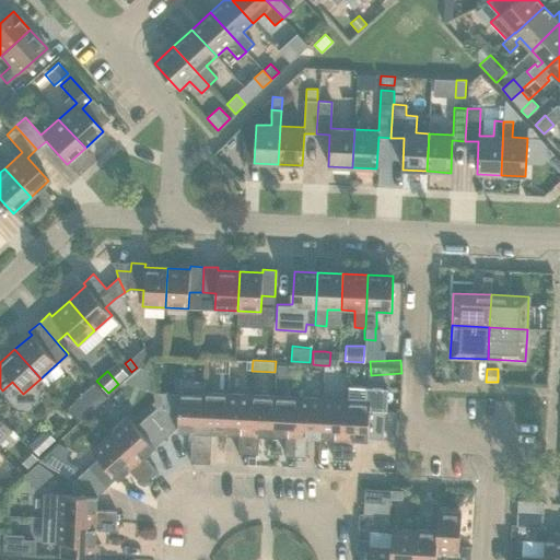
[(200,463),(203,393),(203,380),(181,378),(181,392),(179,392),(178,409),(160,408),(160,409),(149,420),(165,438),(177,426),(177,431),(191,431),(190,462),(200,463)]
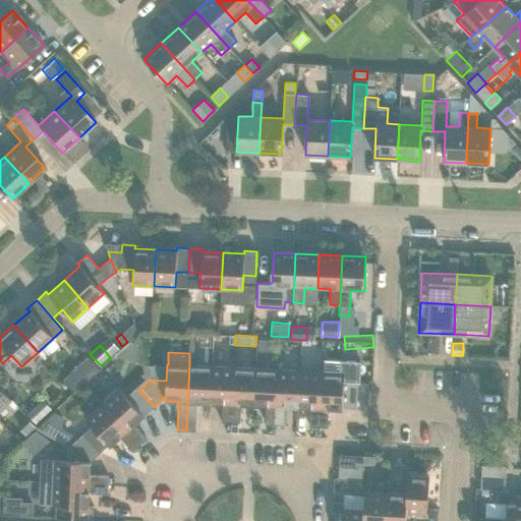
[(210,403),(212,366),(189,365),(186,430),(195,430),(196,402),(210,403)]
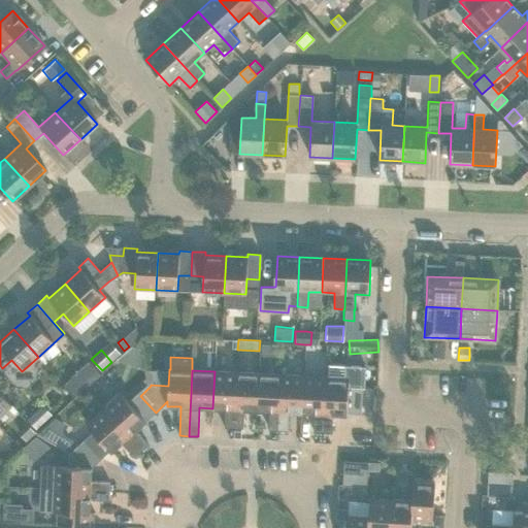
[(234,428),(236,372),(215,371),(212,408),(225,408),(224,427),(234,428)]
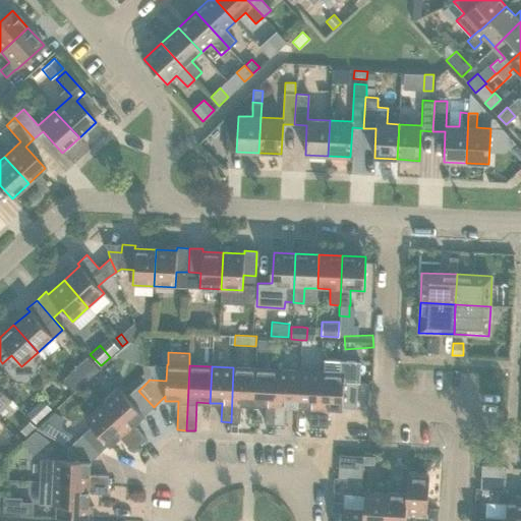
[(253,405),(255,368),(233,367),(231,422),(240,422),(241,404),(253,405)]
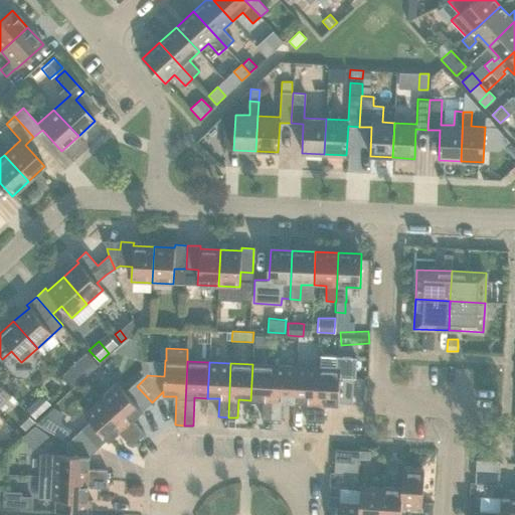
[(73,365),(63,374),(73,385),(84,375),(73,364),(73,365)]
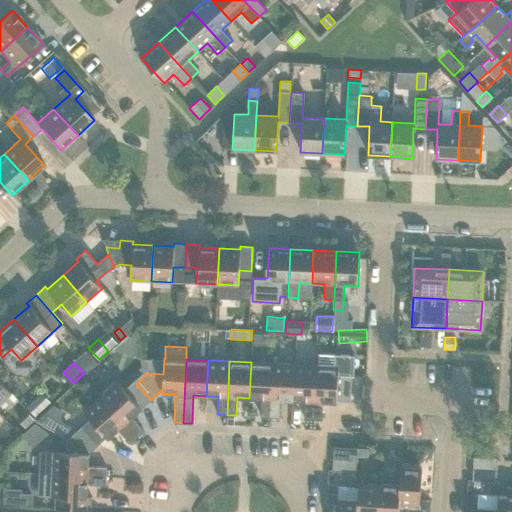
[(270,417),(272,363),(251,362),(249,398),(262,399),(261,417),(270,417)]
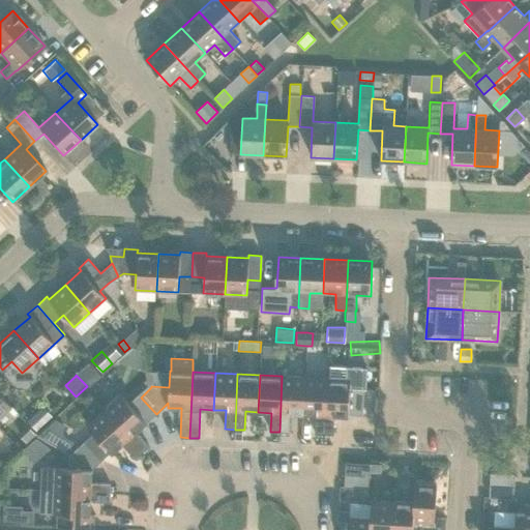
[(302,414),(304,377),(282,376),(280,432),(289,433),(290,414),(302,414)]
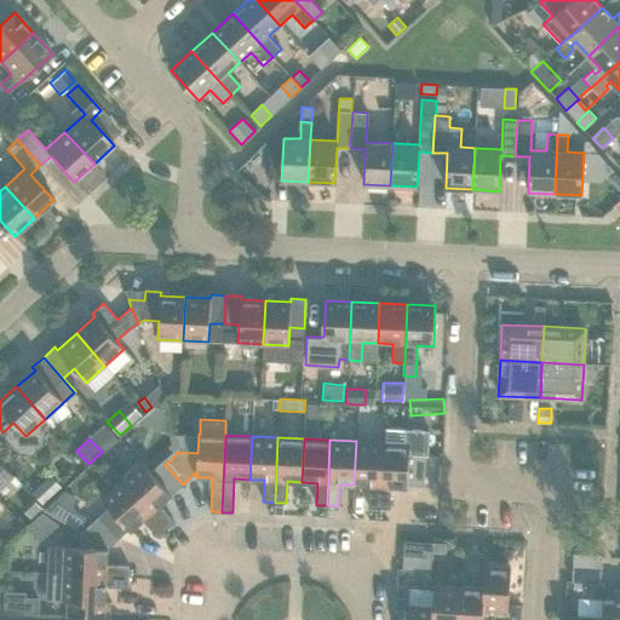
[(379,507),(383,442),(356,441),(354,484),(369,486),(368,507),(379,507)]
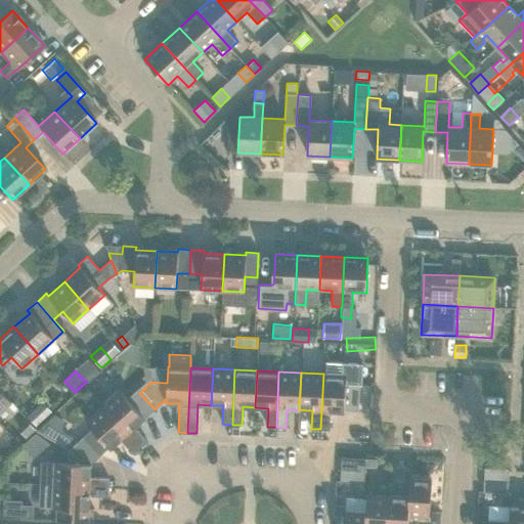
[(323,374),(320,429),(330,430),(331,411),(344,411),(344,410),(358,411),(359,384),(345,383),(346,375),(323,374)]
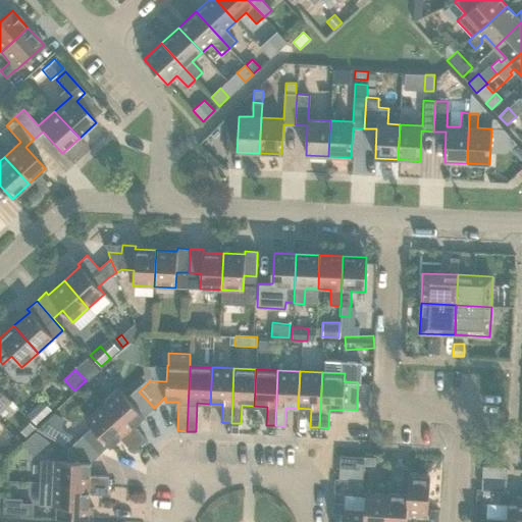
[(149,381),(149,380),(145,380),(126,398),(119,389),(102,405),(140,446),(146,439),(134,425),(144,417),(144,416),(154,408),(139,392),(149,381)]
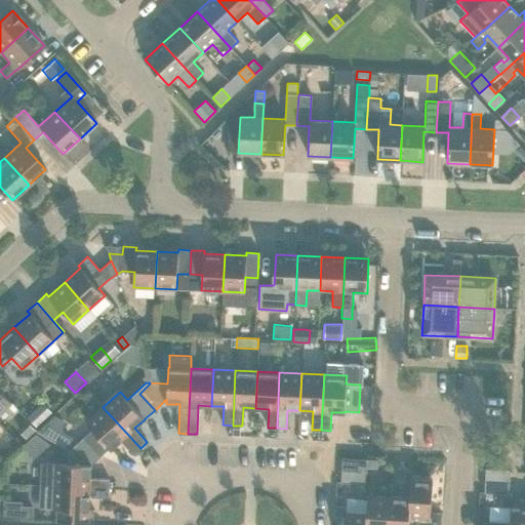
[(0,390),(0,412),(11,403),(0,390)]
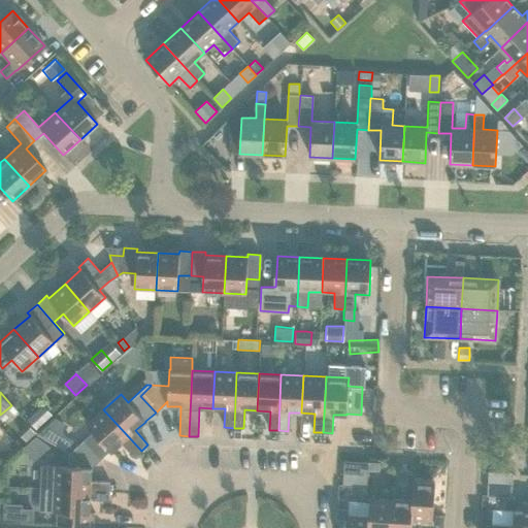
[(42,404),(27,419),(36,428),(52,415),(43,406),(42,404)]
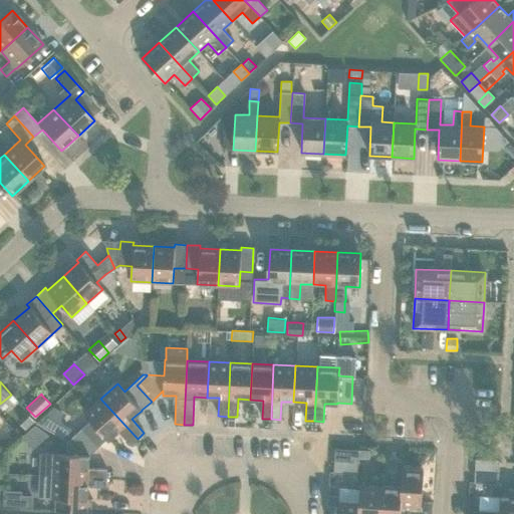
[(131,445),(138,439),(100,399),(84,413),(90,421),(81,429),(98,447),(107,439),(108,440),(118,432),(131,445)]
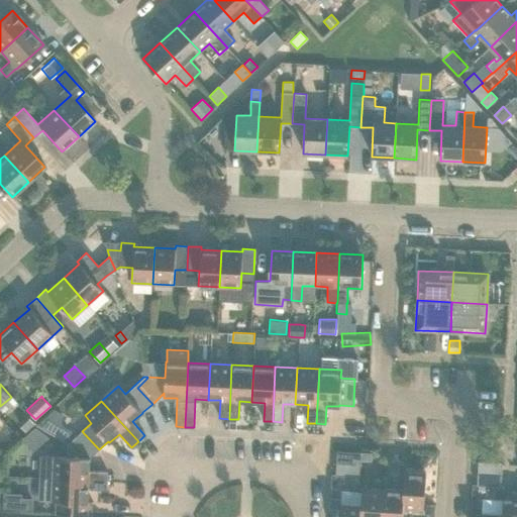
[(54,409),(35,424),(65,442),(72,430),(63,425),(62,420),(65,415),(54,409)]
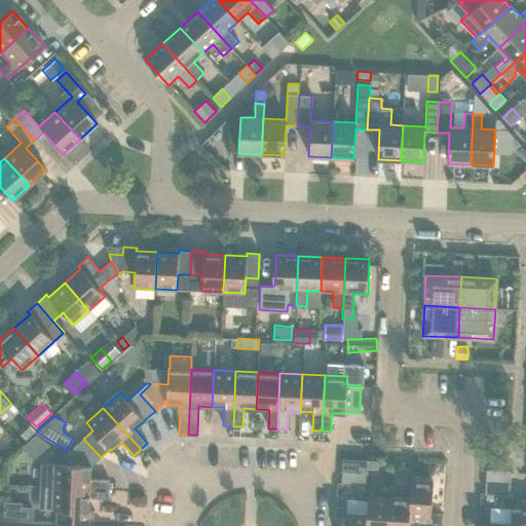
[(28,422),(19,430),(27,440),(36,431),(28,422)]
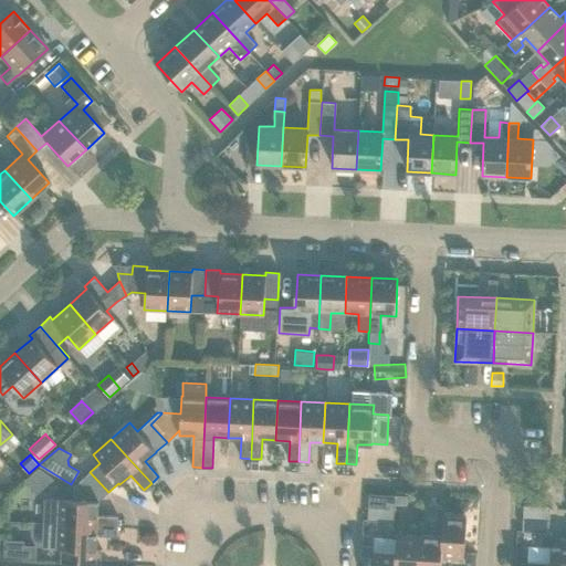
[(39,468),(23,481),(24,482),(35,494),(53,479),(39,468)]
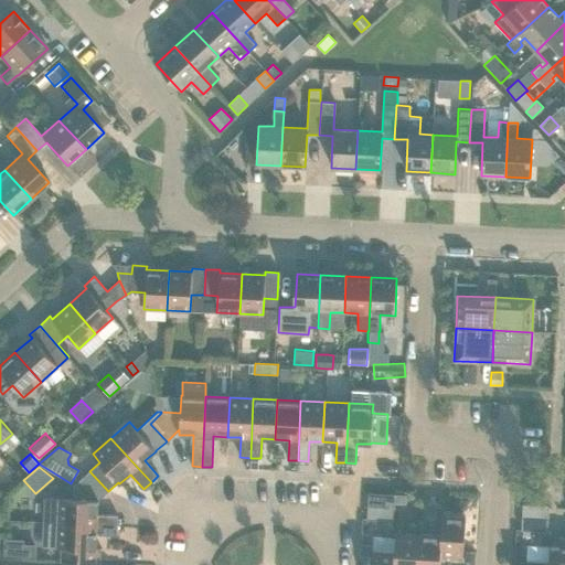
[(98,500),(108,491),(89,471),(73,486),(73,499),(43,498),(42,522),(117,525),(117,515),(97,514),(98,500)]
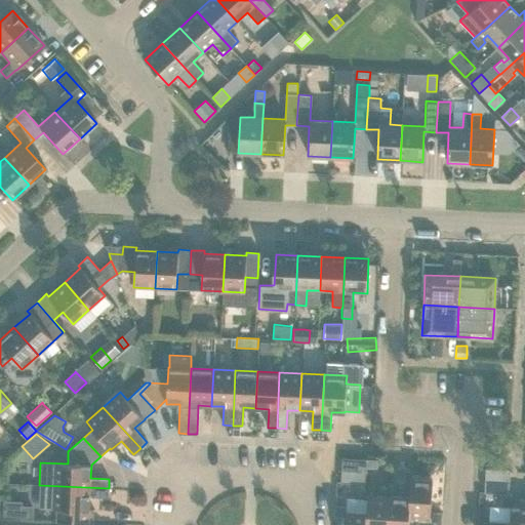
[(341,471),(366,472),(366,468),(366,459),(341,458),(341,471)]
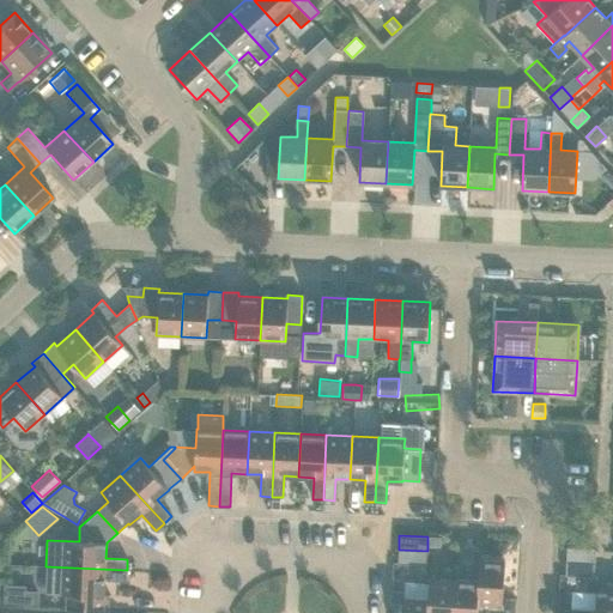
[(428,536),(428,546),(439,547),(441,538),(428,536)]
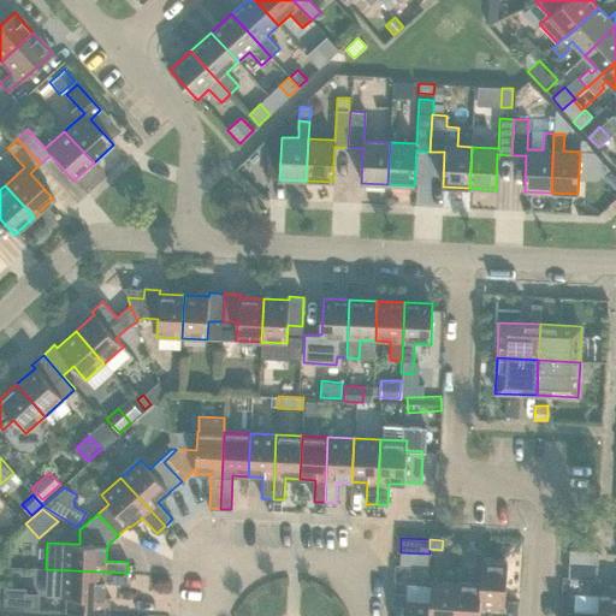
[(569,564),(597,566),(598,551),(569,550),(569,564)]
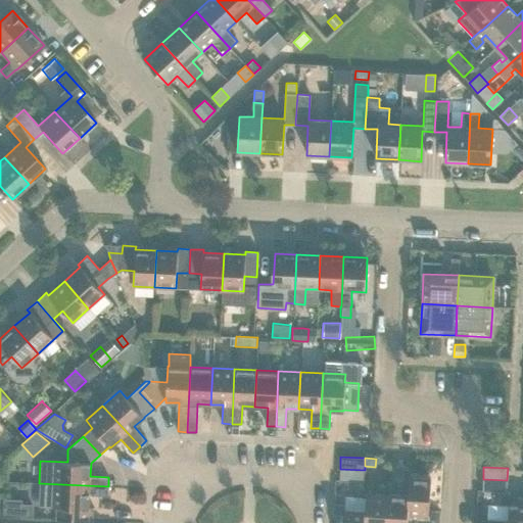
[(364,482),(365,470),(340,469),(339,481),(364,482)]
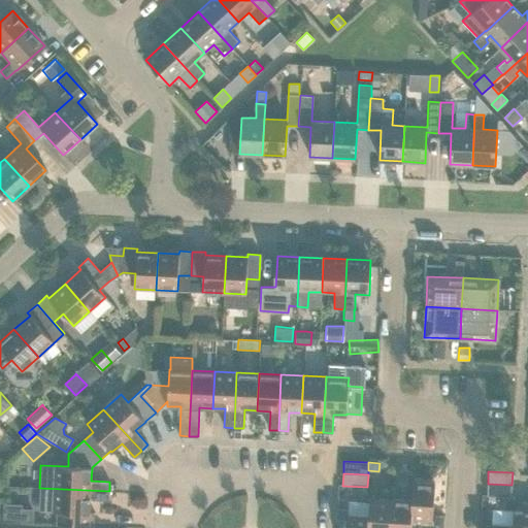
[(410,519),(432,520),(434,484),(413,482),(411,500),(410,519)]
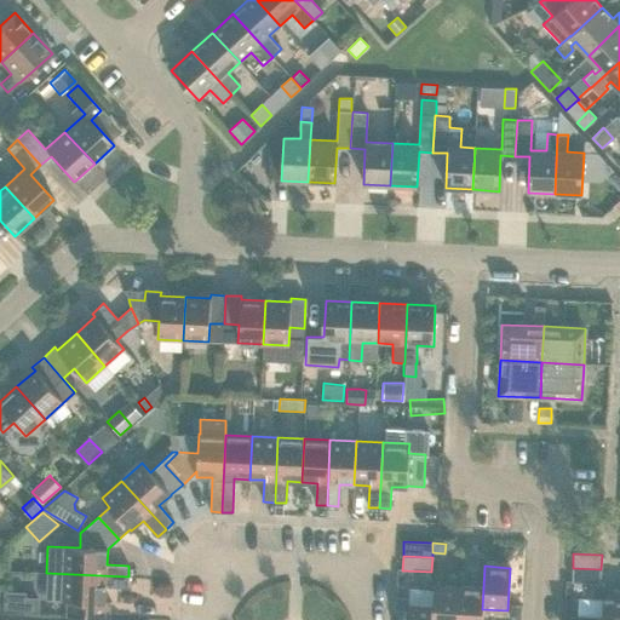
[(601,584),(601,569),(573,568),(572,583),(601,584)]
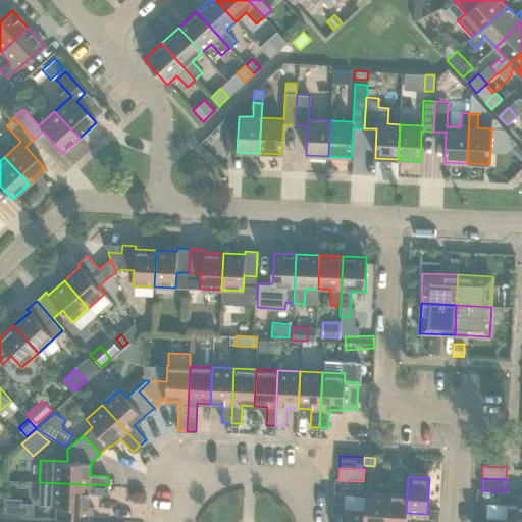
[(108,494),(108,485),(39,482),(38,506),(55,506),(55,518),(93,519),(94,507),(89,507),(90,493),(108,494)]
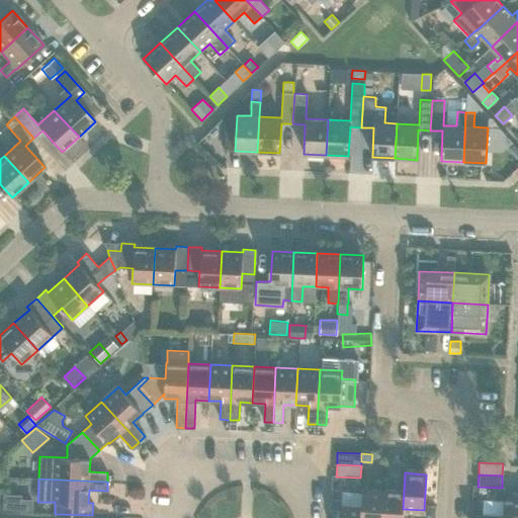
[(380,517),(383,490),(362,489),(361,507),(360,517),(380,517)]
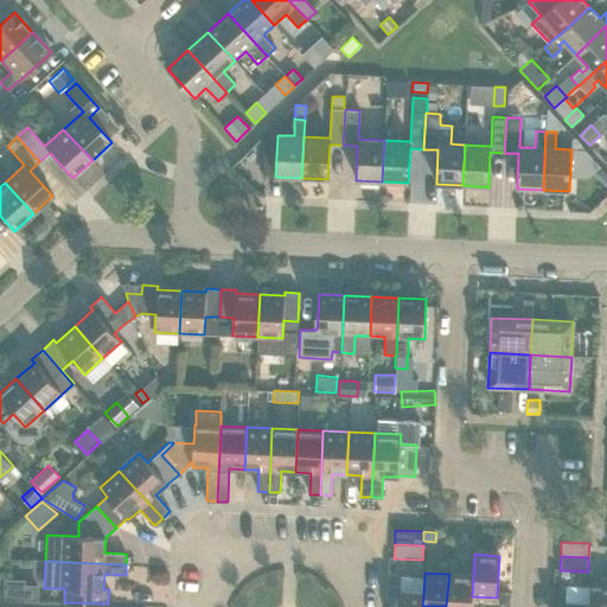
[(473,575),(449,574),(446,606),(471,606),(472,596),(473,575)]
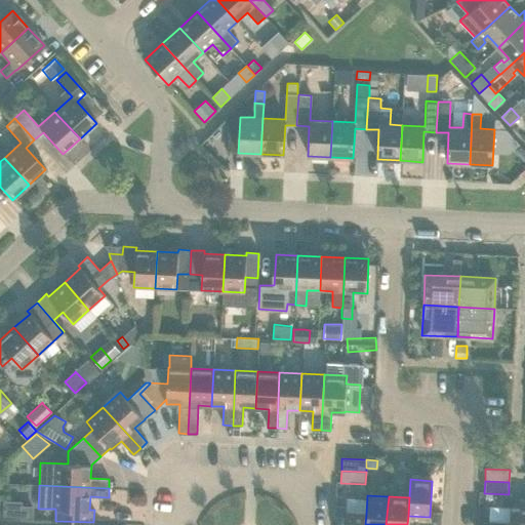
[(3,505),(2,517),(3,517),(33,518),(34,506),(22,506),(3,505)]
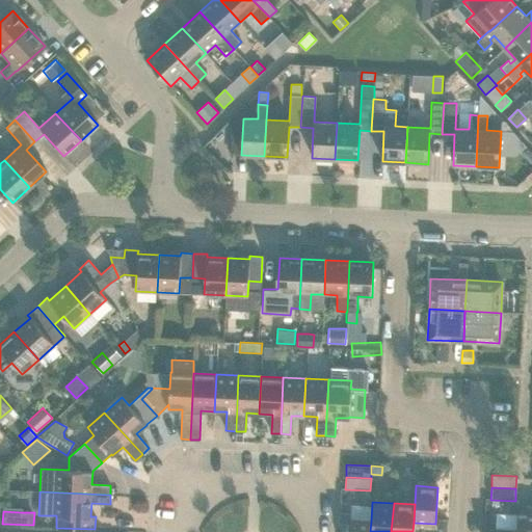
[(531,531),(531,511),(517,511),(516,530),(516,531),(531,531)]
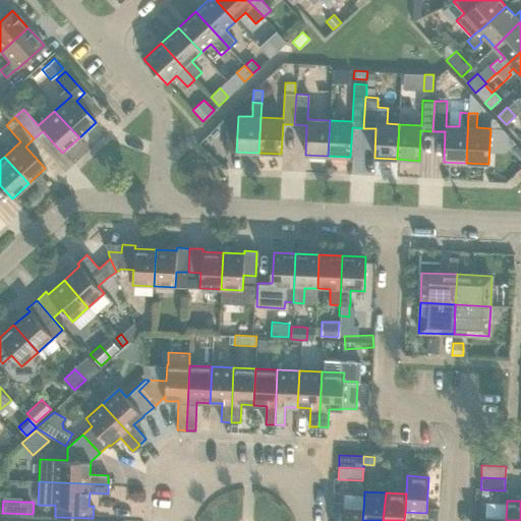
[(332,502),(331,512),(342,513),(343,508),(343,503),(332,502)]
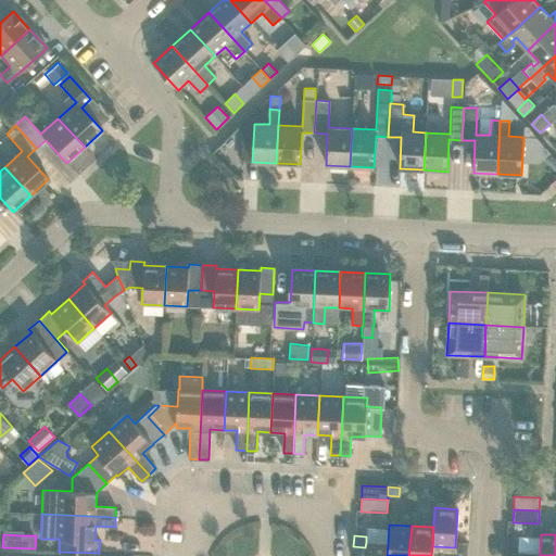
[(387,555),(388,544),(366,542),(365,547),(364,555),(387,555)]
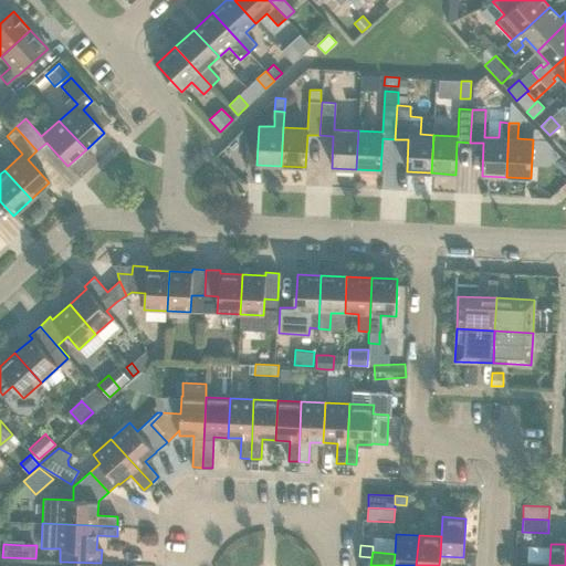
[(464,552),(464,562),(474,563),(475,553),(464,552)]
